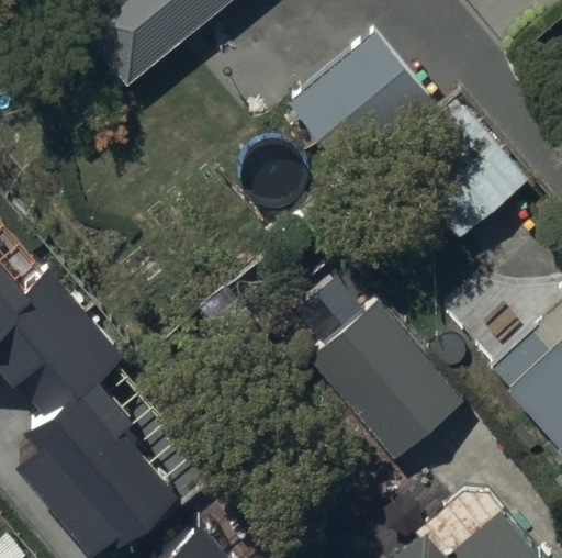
[(130,85),(233,0),(92,0),(72,17),(130,85)]
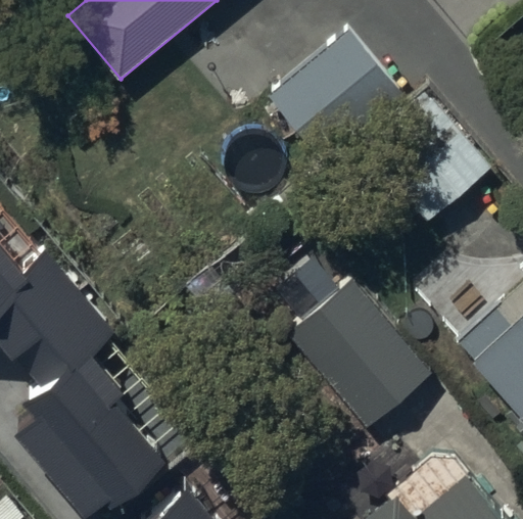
[(405,95),(351,30),(269,97),(323,162),(405,95)]
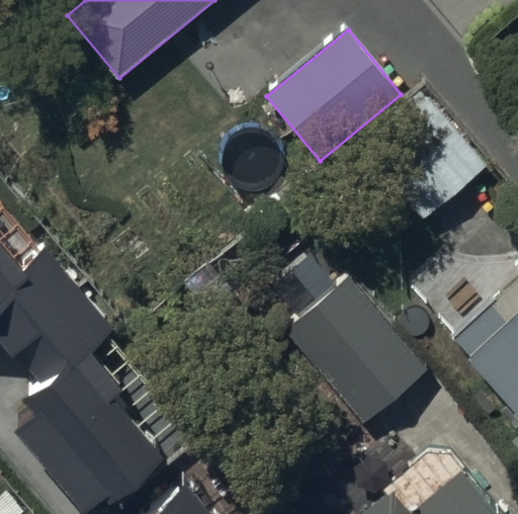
[(424,220),(488,167),(423,90),(359,144),(424,220)]
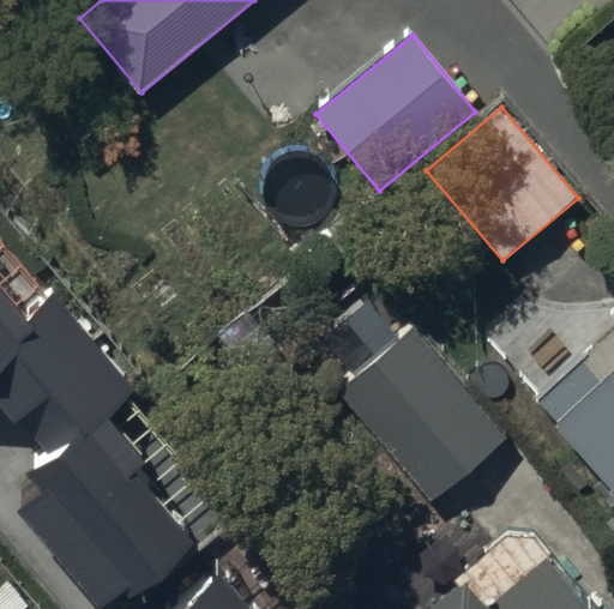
[(0,398),(19,422),(104,350),(62,301),(41,320),(0,272),(0,398)]
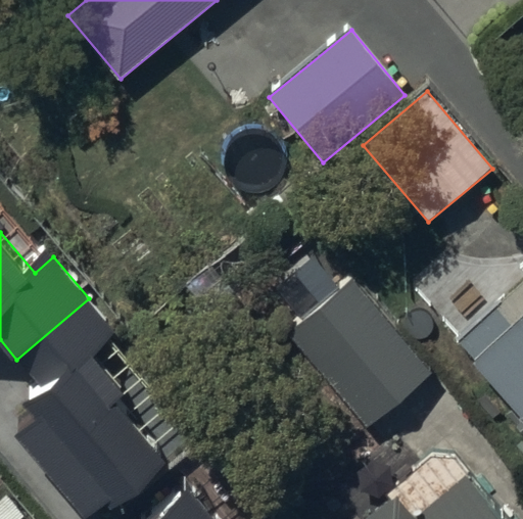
[(432,373),(350,280),(287,335),(369,428),(432,373)]
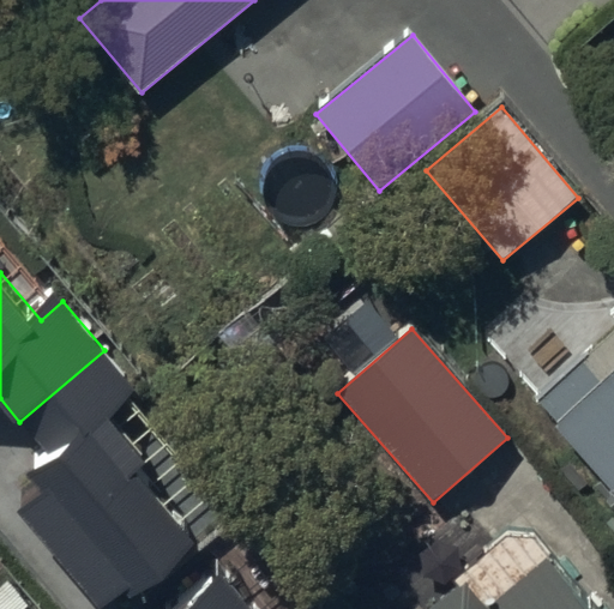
[(104,350),(19,422),(55,464),(38,478),(126,580),(188,528),(179,517),(196,502),(124,417),(145,398),(104,350)]
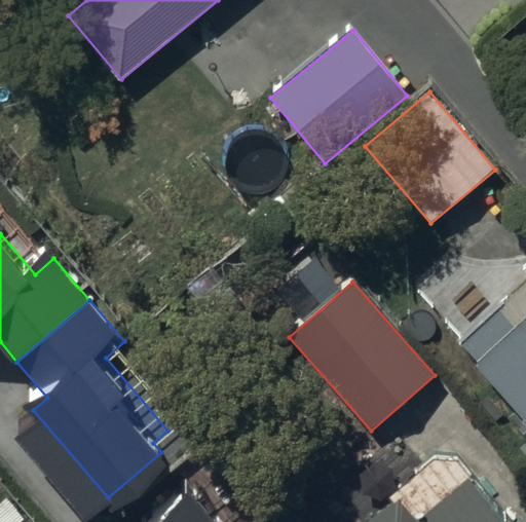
[(525,319),(475,366),(525,420),(525,319)]
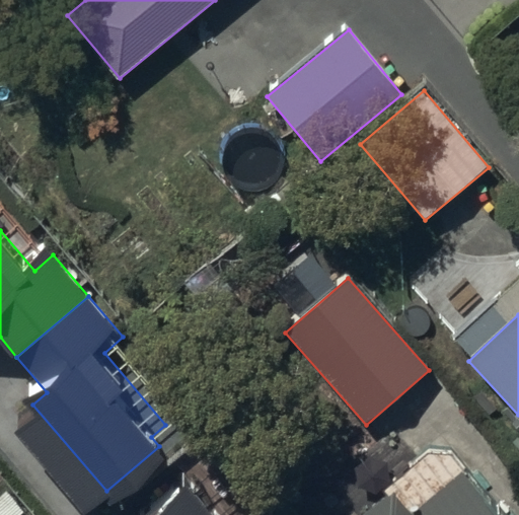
[(395,493),(368,514),(505,514),(454,454),(432,452),(390,487),(395,493)]
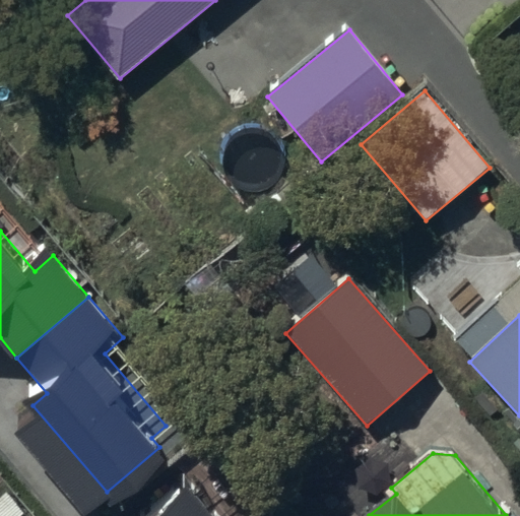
[(236,515),(218,496),(204,508),(188,490),(156,515),(236,515)]
